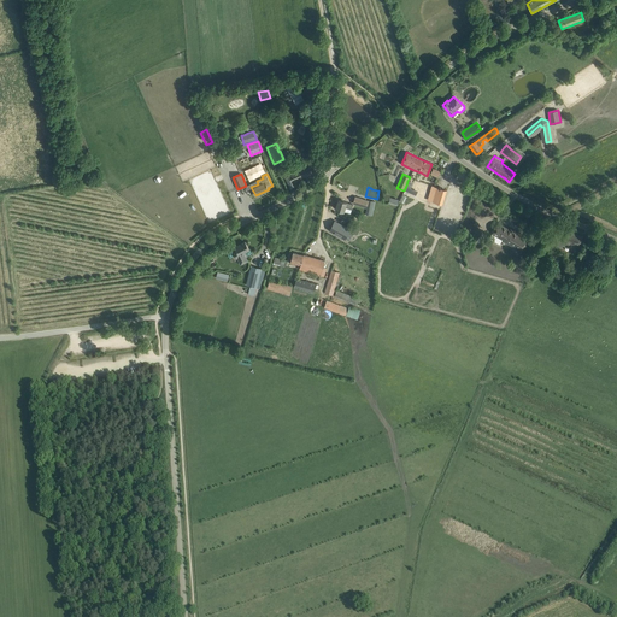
[(435,187),(430,201),(442,205),(447,191),(435,187)]
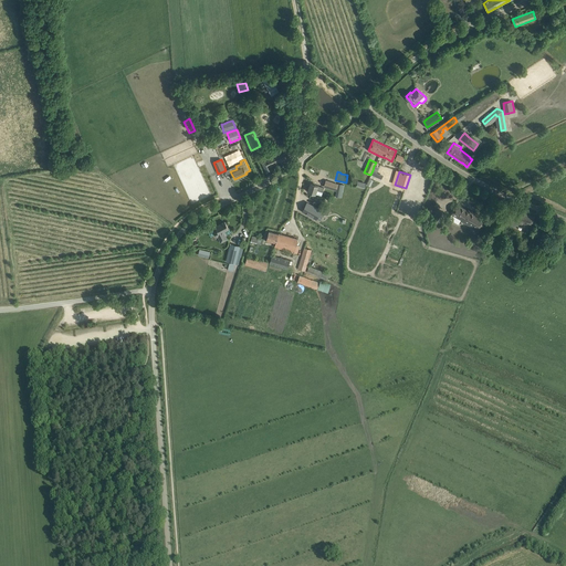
[(337,185),(326,180),(324,186),(336,190),(337,185)]
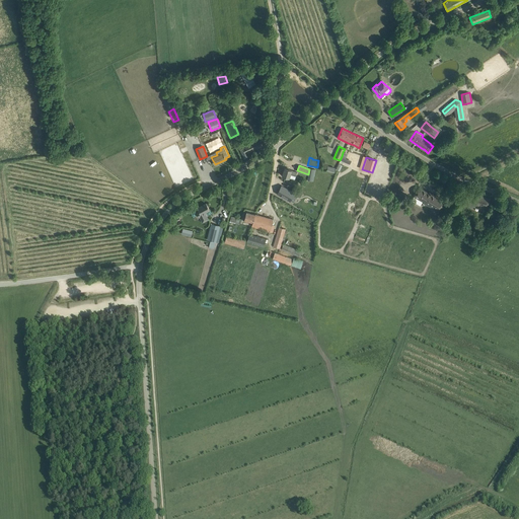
[(297,172),(289,169),(285,168),(282,175),(285,176),(287,177),(295,179),(297,172)]
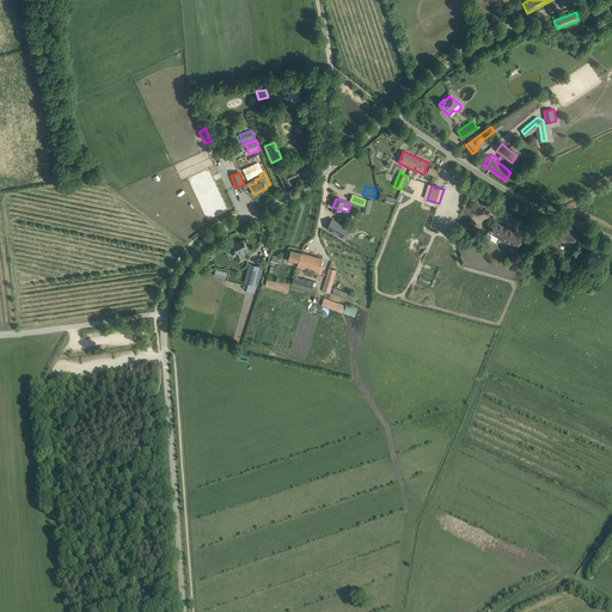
[(332,220),(328,228),(342,237),(347,228),(343,226),(332,220)]
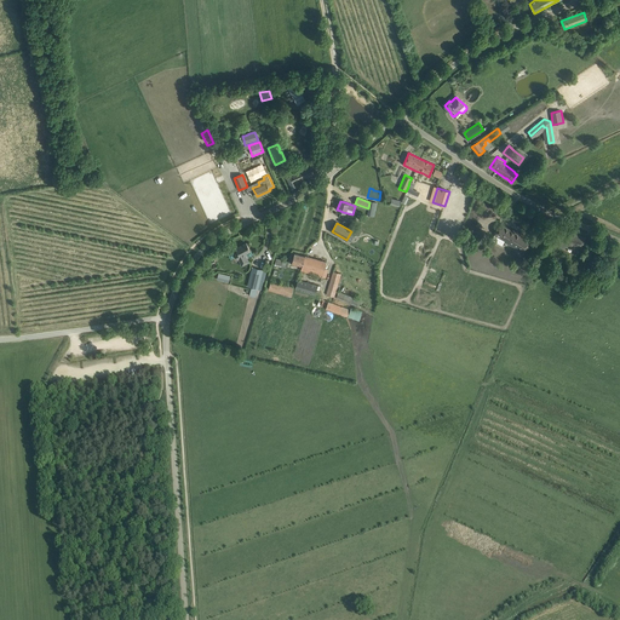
[(348,229),(351,231),(355,234),(357,235),(361,230),(350,224),(348,228),(348,229)]
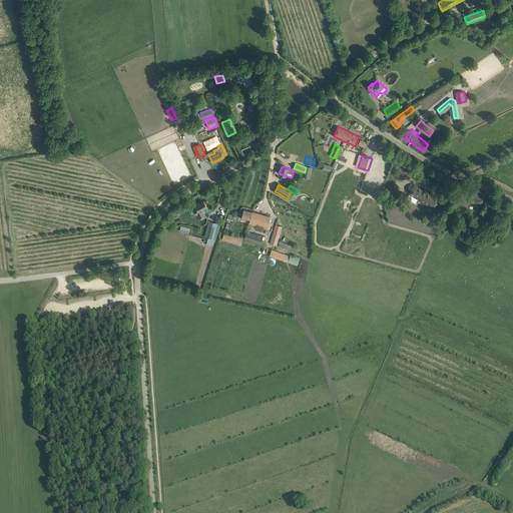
[(414,185),(412,189),(409,193),(407,198),(416,203),(418,200),(434,209),(440,198),(437,196),(437,197),(435,196),(435,195),(424,189),(423,190),(414,185)]
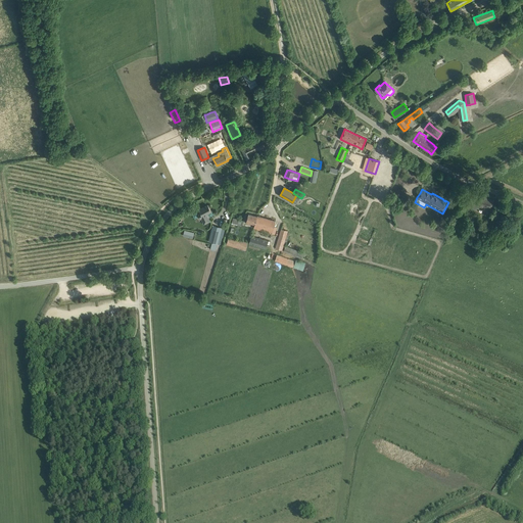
[(478,196),(478,195),(471,192),(466,206),(475,210),(476,207),(490,212),(492,205),(494,200),(481,196),(481,197),(478,196)]
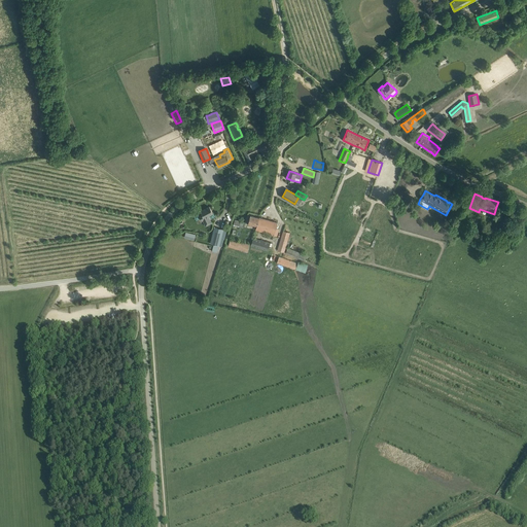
[(402,205),(409,208),(415,199),(408,195),(402,205)]
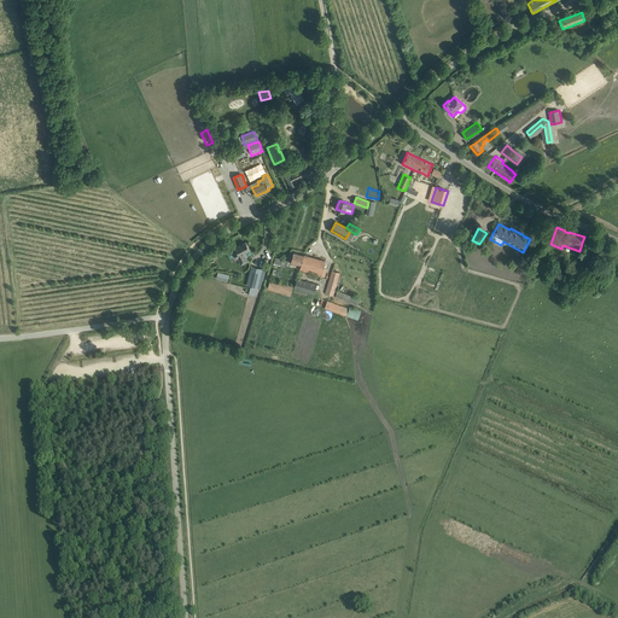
[(237,260),(238,258),(240,266),(249,262),(245,255),(246,255),(245,252),(249,250),(245,243),(235,248),(237,250),(233,252),(237,260)]
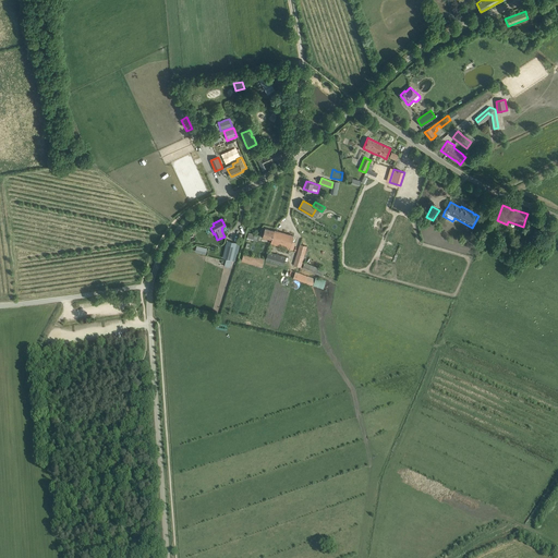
[(263,238),(271,240),(270,244),(293,251),(293,247),(295,242),(292,241),(293,235),(275,230),(274,231),(265,228),(264,233),(263,238)]
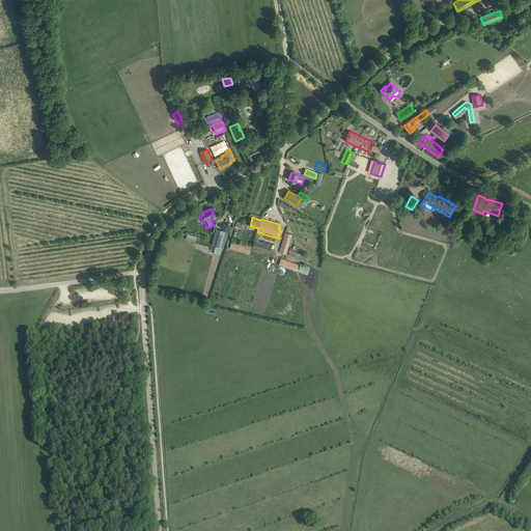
[(234,227),(245,229),(247,224),(236,221),(234,227)]
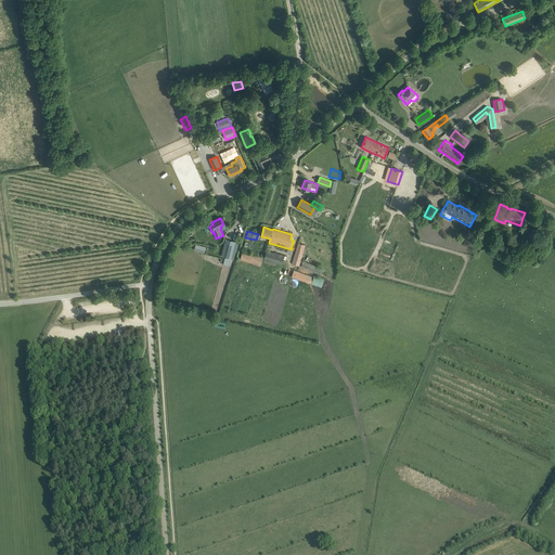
[(467,240),(472,242),(476,234),(472,231),(467,240)]
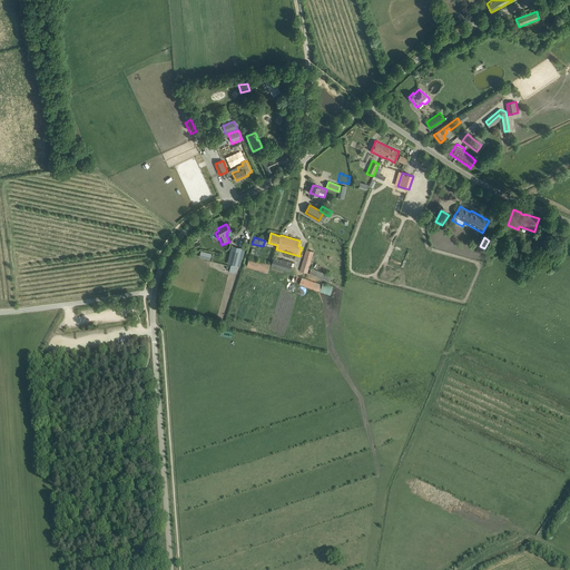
[(238,257),(242,248),(232,246),(227,263),(231,264),(237,265),(239,266),(242,258),(238,257)]
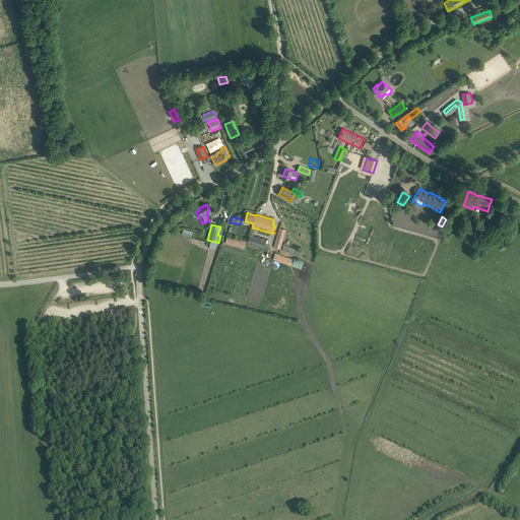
[(279,228),(273,247),(280,249),(281,244),(285,233),(286,230),(279,228)]
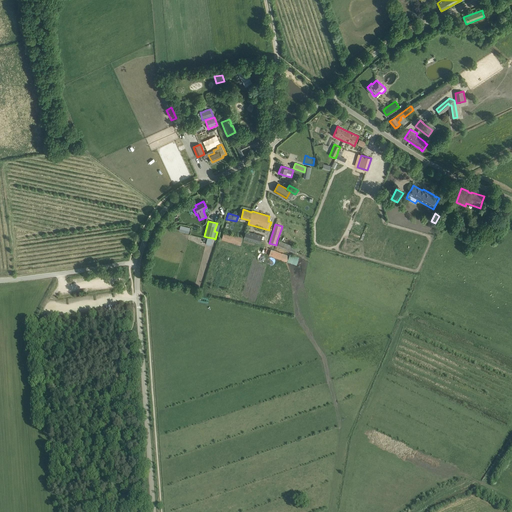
[(246,231),(243,239),(260,244),(262,235),(246,231)]
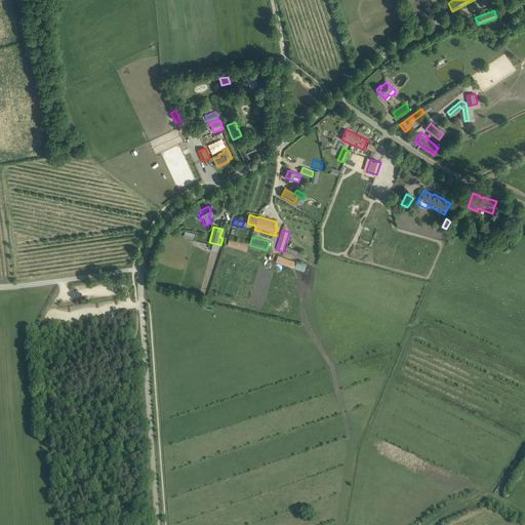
[(247,251),(249,244),(229,238),(227,246),(247,251)]
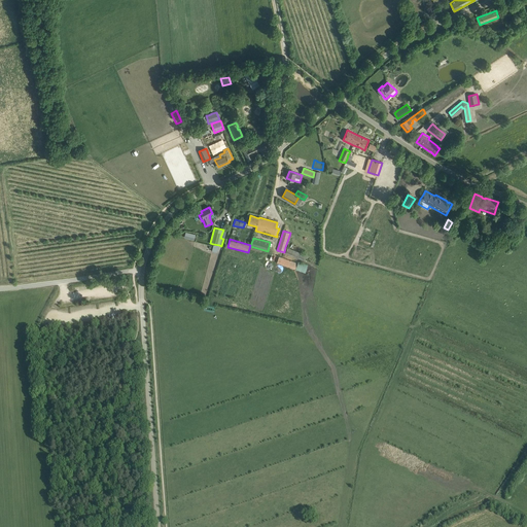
[(305,260),(307,255),(287,247),(285,252),(305,260)]
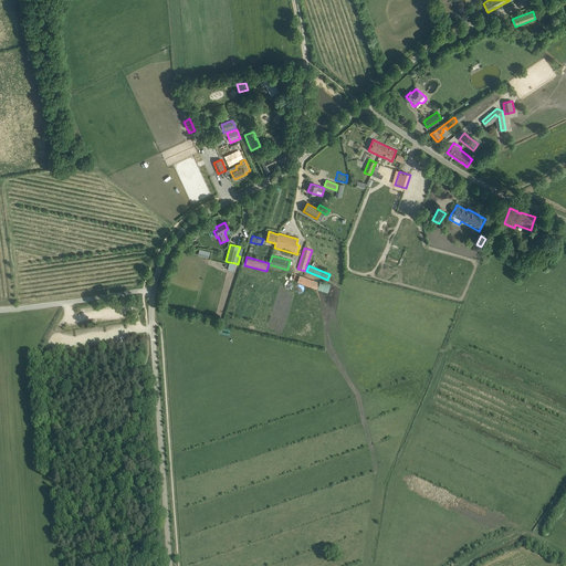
[(254,272),(253,280),(260,282),(261,278),(263,278),(265,272),(248,268),(247,271),(254,272)]
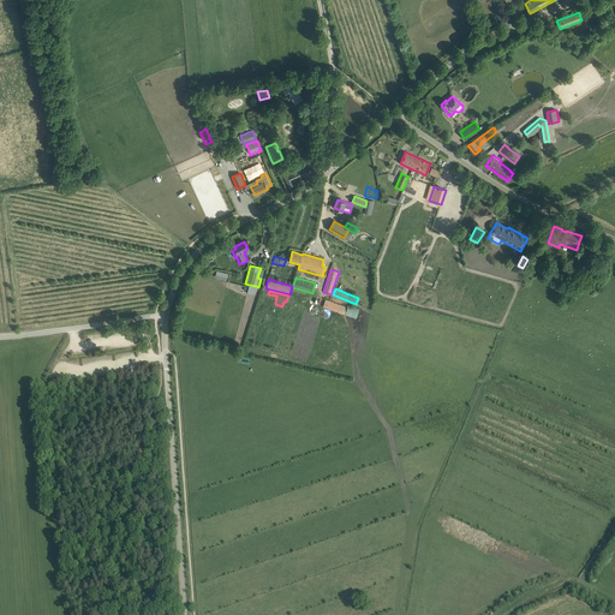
[(326,299),(323,308),(345,315),(347,308),(326,299)]
